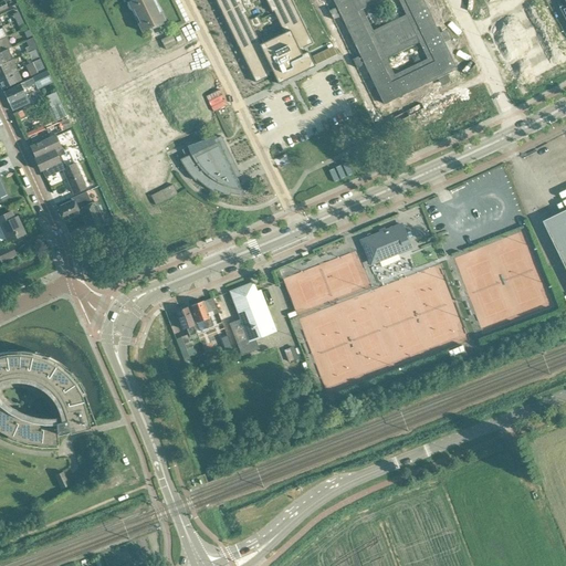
[(124,0),(126,3),(127,3),(132,11),(134,10),(139,23),(138,24),(142,32),(165,21),(160,12),(158,13),(153,1),(153,0),(124,0)]
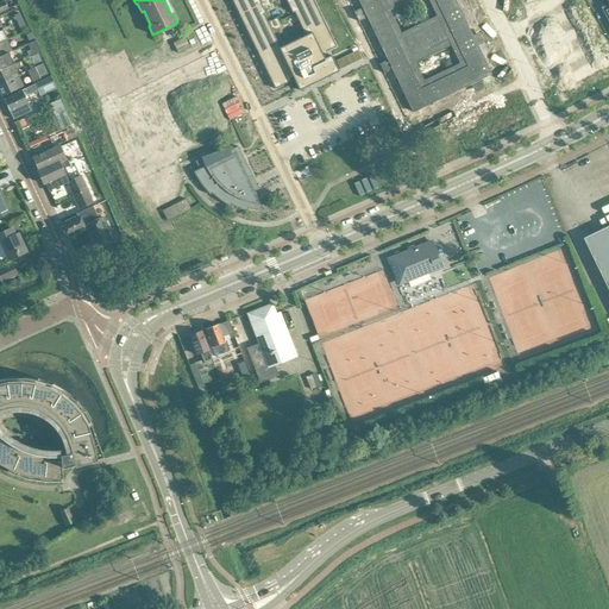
[(231,0),(275,89),(277,87),(277,88),(290,81),(289,79),(293,77),(299,90),(315,82),(319,81),(319,80),(324,77),(325,79),(338,71),(331,56),(328,57),(326,51),(336,46),(313,0),(231,0)]
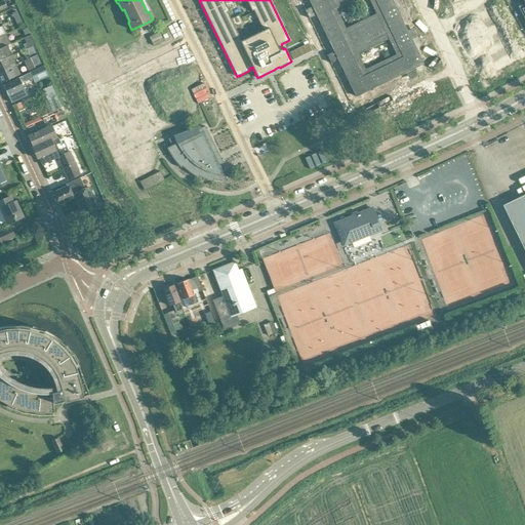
[(330,0),(334,9),(352,1),(353,1),(355,0),(330,0)]
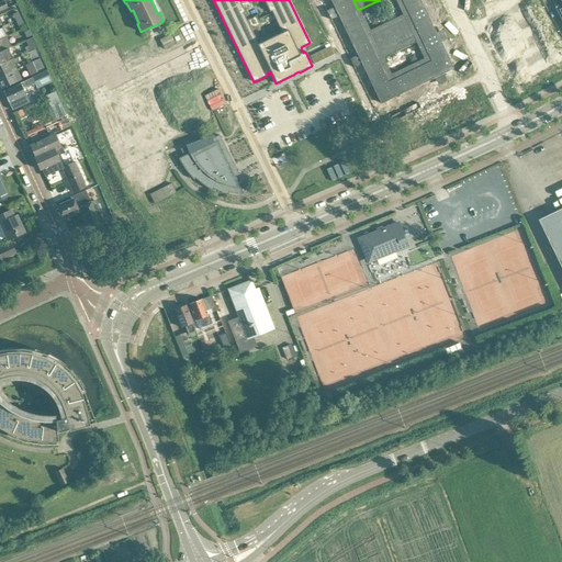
[(404,0),(409,9),(427,0),(404,0)]
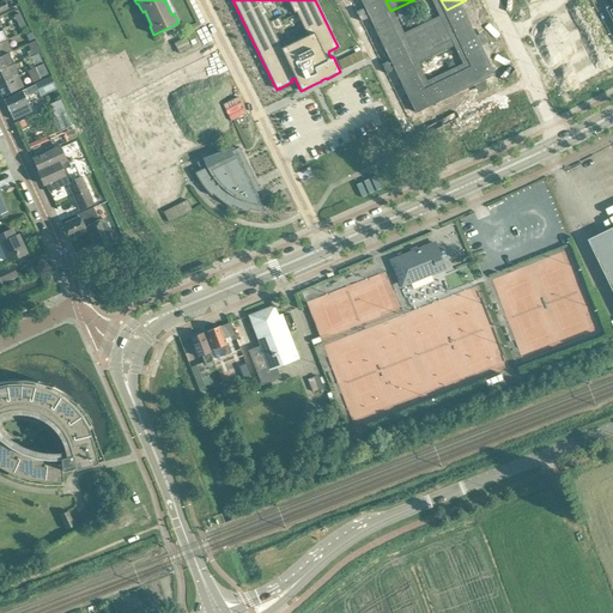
[(411,1),(390,11),(395,22),(417,11),(412,1),(411,1)]
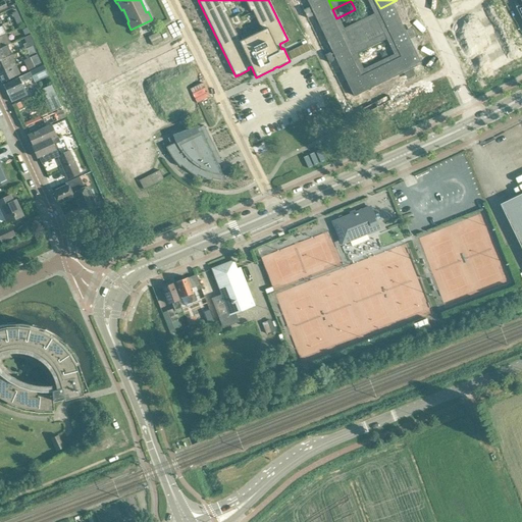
[(355,9),(336,18),(341,28),(359,18),(355,9)]
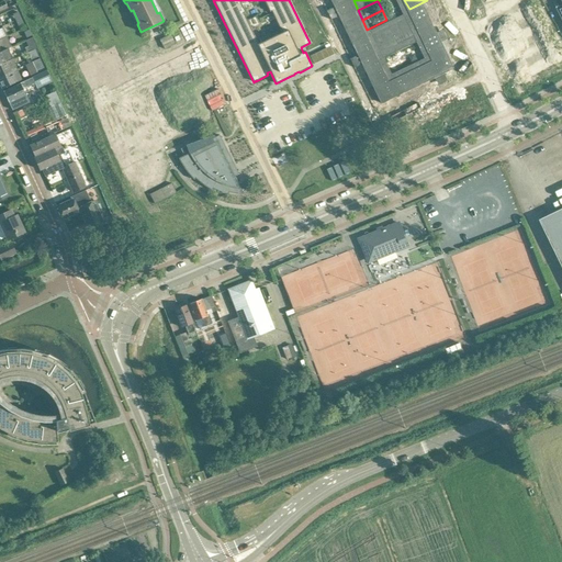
[(386,20),(367,30),(368,30),(372,38),(391,30),(393,29),(389,19),(386,20)]
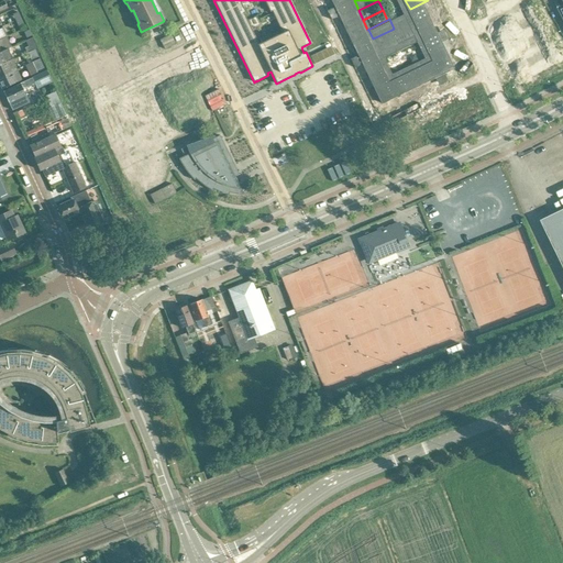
[(392,30),(373,39),(377,48),(396,40),(392,30)]
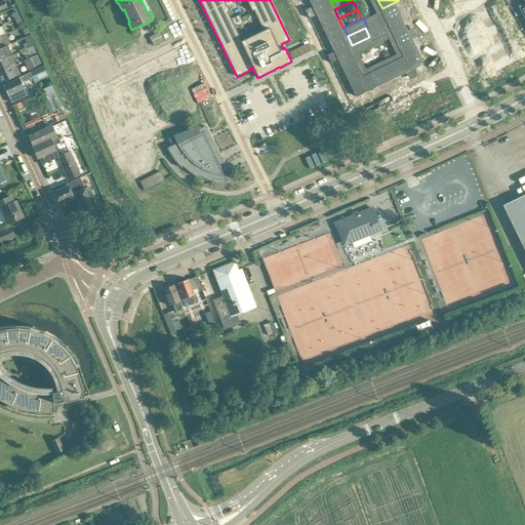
[(412,34),(415,41),(422,38),(418,31),(412,34)]
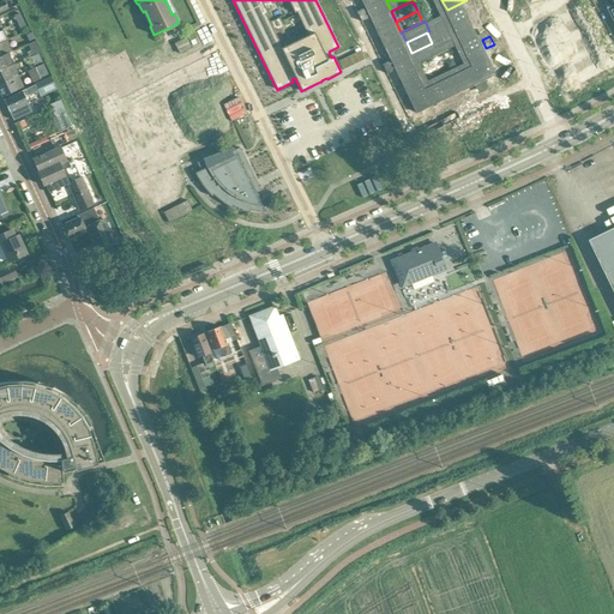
[(12,50),(7,40),(0,43),(0,56),(8,53),(12,50)]
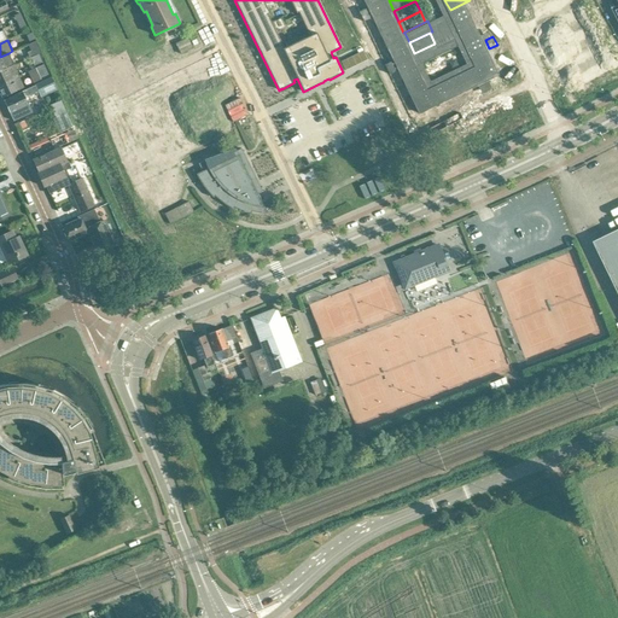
[(184,57),(197,52),(193,41),(180,46),(184,57)]
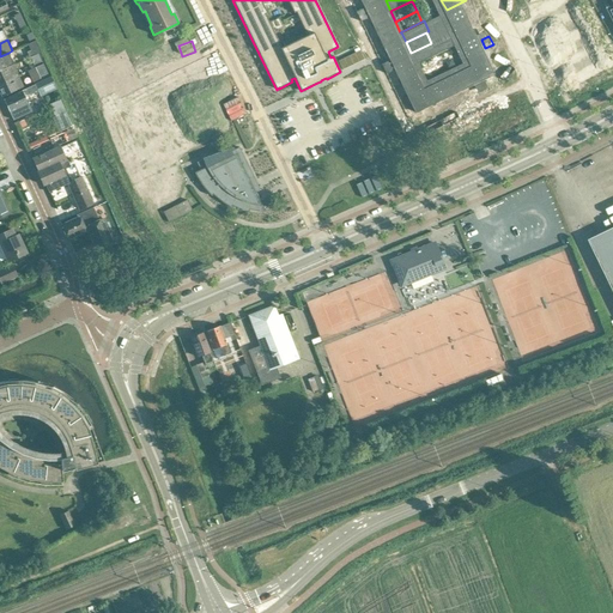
[(451,93),(441,99),(456,131),(465,126),(468,133),(498,119),(497,119),(498,117),(497,115),(504,111),(505,114),(505,115),(521,108),(520,107),(519,104),(534,97),(535,99),(535,101),(550,93),(550,92),(548,90),(563,83),(564,85),(564,86),(580,79),(578,78),(577,76),(584,72),(586,72),(575,50),(457,108),(451,93)]
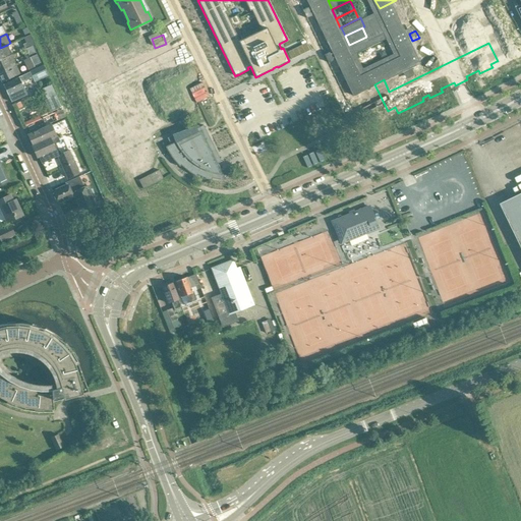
[(0,59),(11,54),(7,45),(0,48),(0,59)]
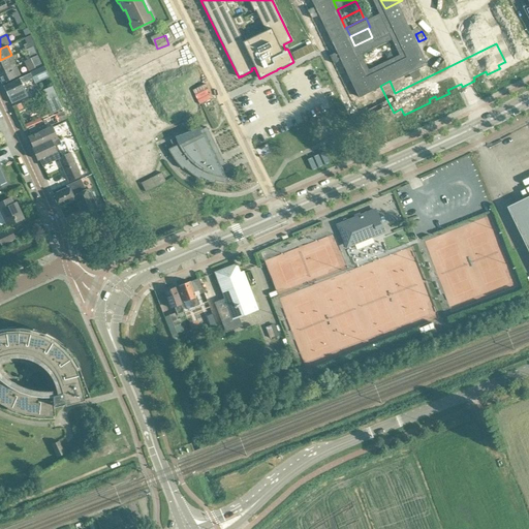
[(36,54),(33,47),(26,50),(29,57),(36,54)]
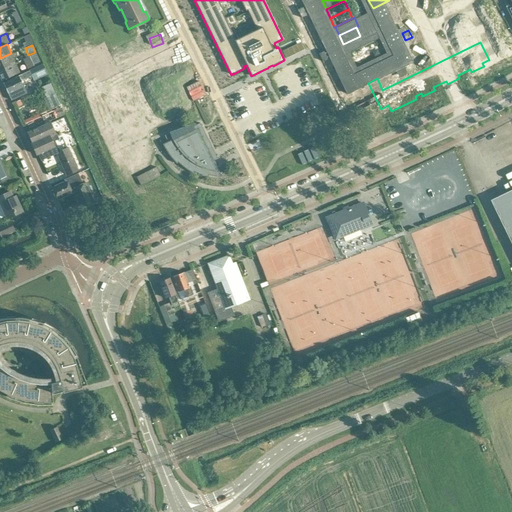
[(0,69),(14,63),(13,62),(15,61),(11,53),(0,58),(0,69)]
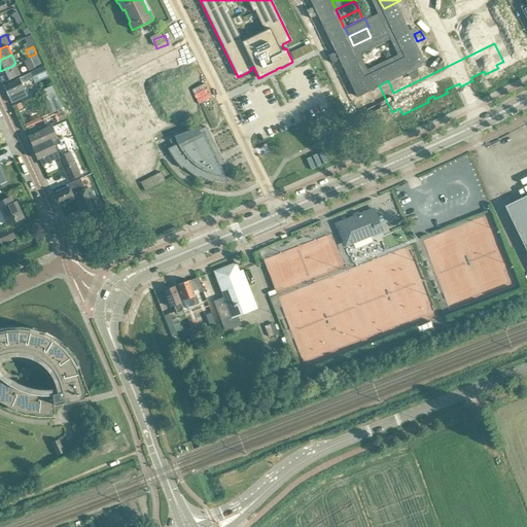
[(28,71),(34,68),(30,59),(23,62),(28,71)]
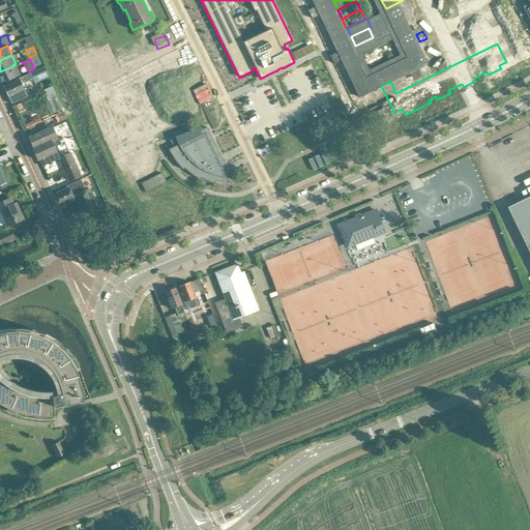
[(16,68),(15,65),(0,71),(0,80),(2,84),(21,76),(17,68),(16,68)]
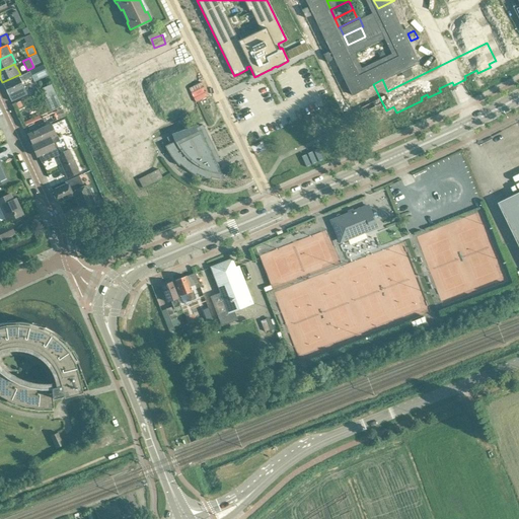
[(29,71),(33,79),(46,74),(43,66),(29,71)]
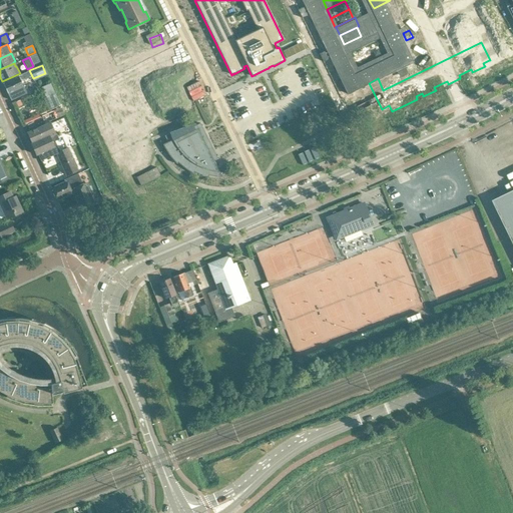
[(3,83),(11,100),(26,93),(21,82),(31,76),(29,71),(3,83)]
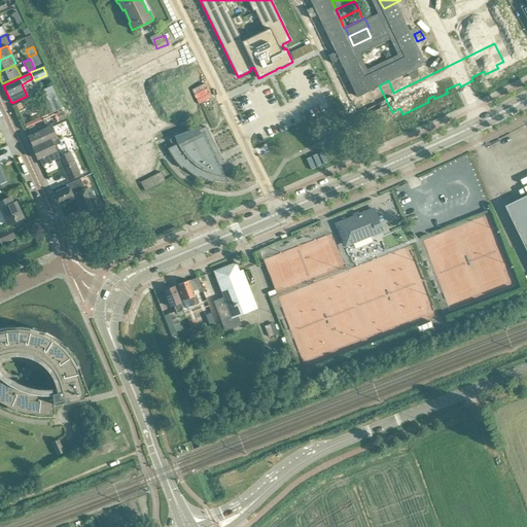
[(42,119),(46,127),(59,121),(66,118),(63,111),(55,114),(42,119)]
